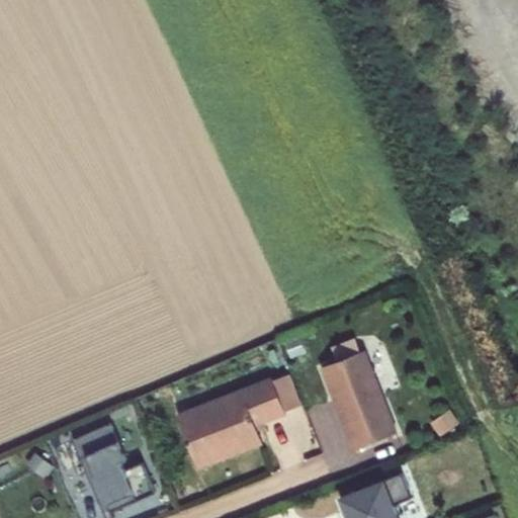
[(355,337),(331,347),(337,361),(361,352),(355,337)]
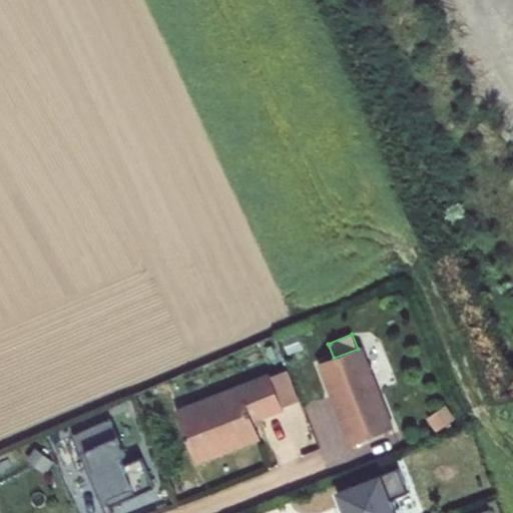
[(301,340),(288,345),(292,355),(305,350),(301,340)]
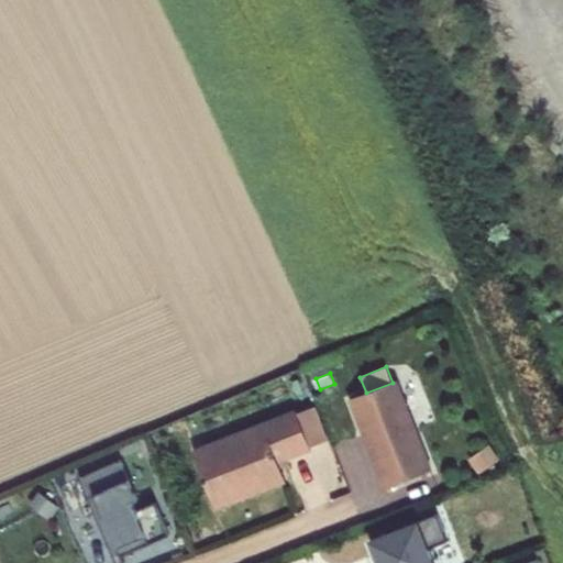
[(350,399),(385,489),(431,471),(397,382),(393,383),(366,393),(350,399)]
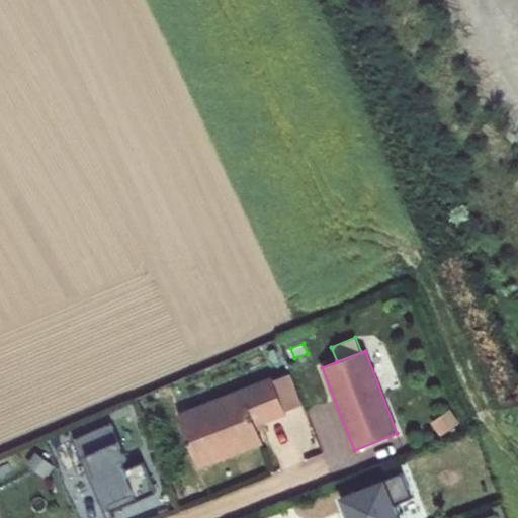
[(285,410),(300,404),(290,375),(274,381),(285,410)]
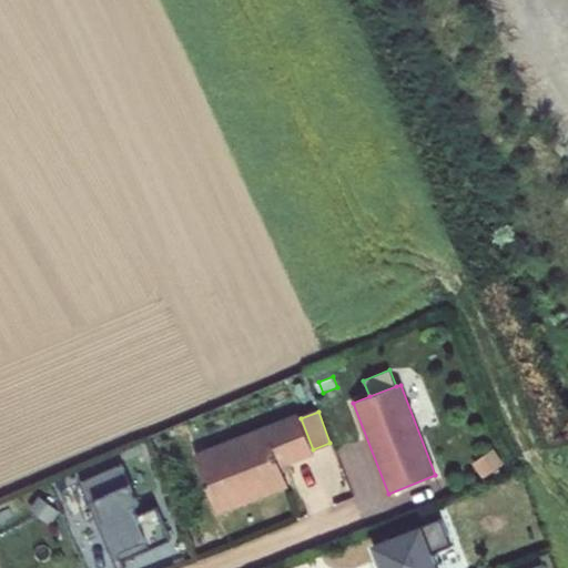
[(195,455),(217,513),(288,486),(281,465),(314,453),(313,449),(301,418),(298,415),(195,455)]
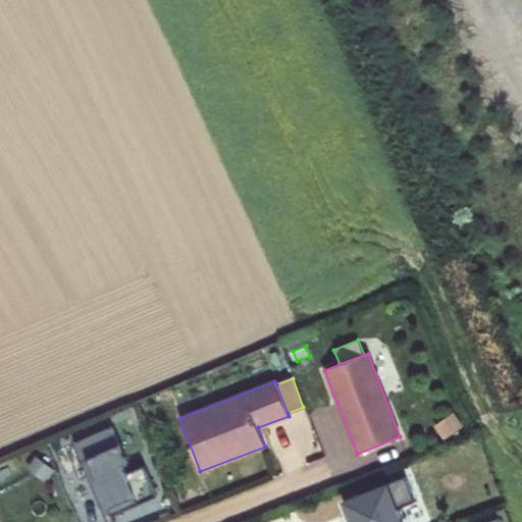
[(435,425),(445,439),(463,427),(453,413),(435,425)]
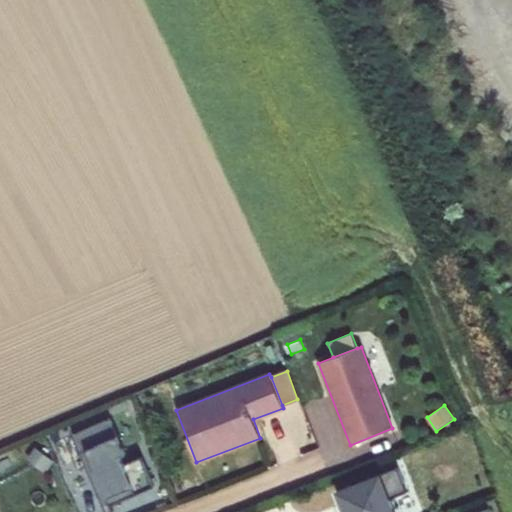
[(109,418),(72,434),(87,469),(94,466),(112,509),(157,490),(145,462),(131,468),(109,418)]
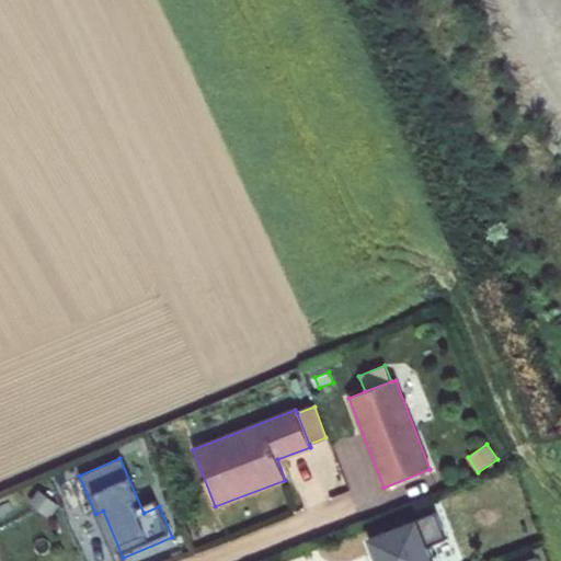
[(30,503),(48,517),(58,505),(39,491),(30,503)]
